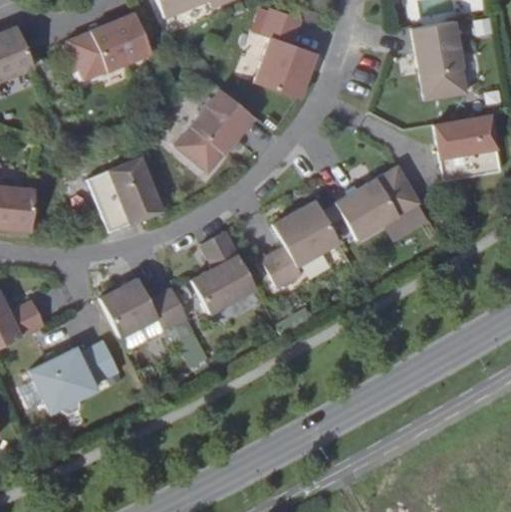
[(159,0),(166,16),(203,0),(210,0),(213,6),(227,0),(159,0)]
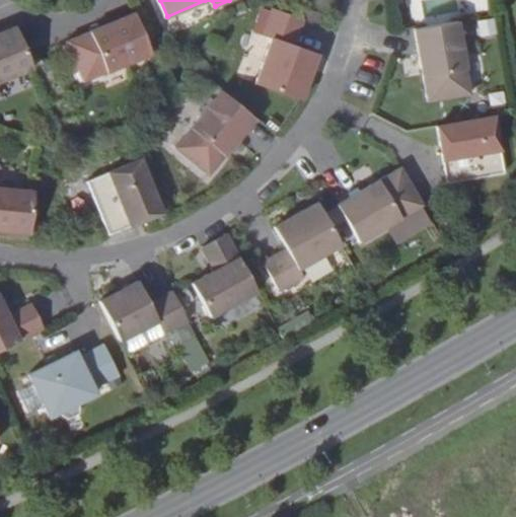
[(423,0),(426,15),(460,9),(458,0),(423,0)]
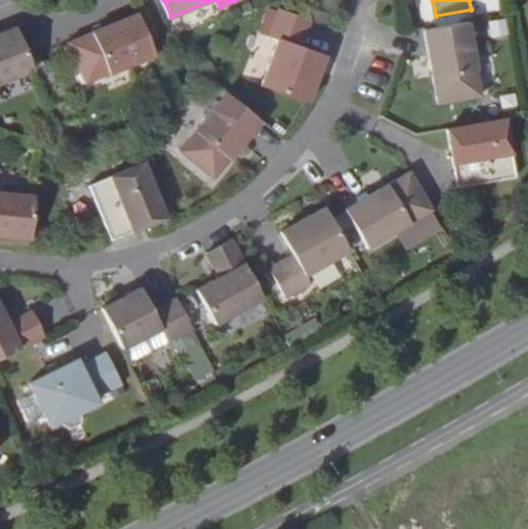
[(312,19),(281,6),(272,34),(280,37),(264,84),(310,101),(328,54),(303,45),(312,19)]
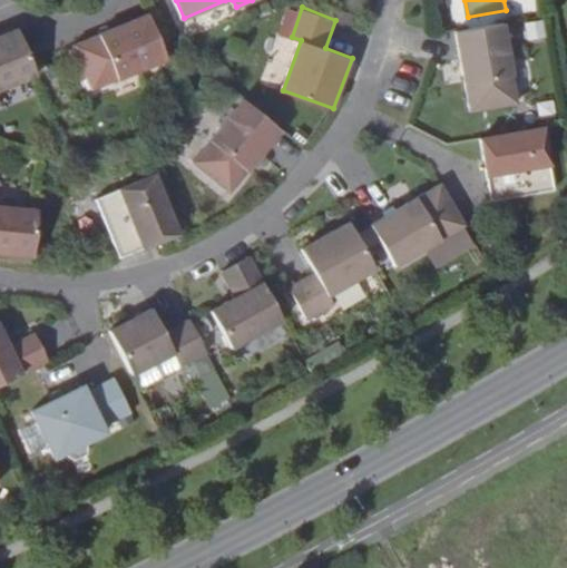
[(169,57),(150,12),(76,43),(94,88),(169,57)]
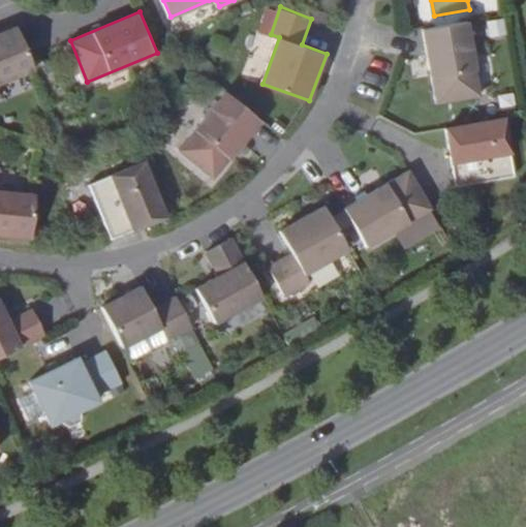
[(468,20),(425,28),(438,102),(482,94),(468,20)]
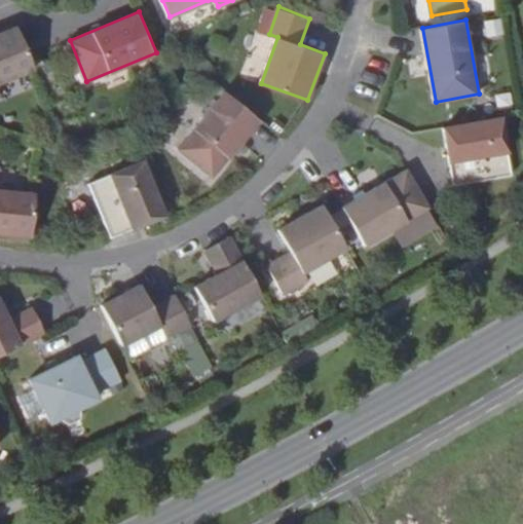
[(0,81),(36,67),(19,25),(0,32),(0,96),(1,96),(0,92),(0,81)]
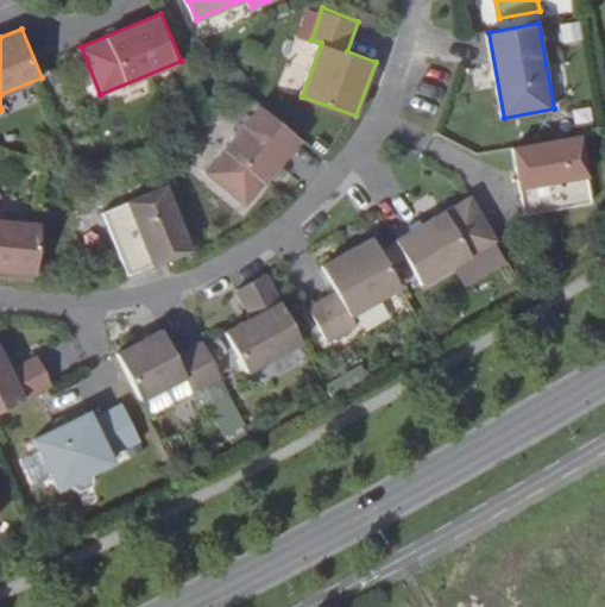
[(302,137),(263,105),(207,171),(247,204),(302,137)]
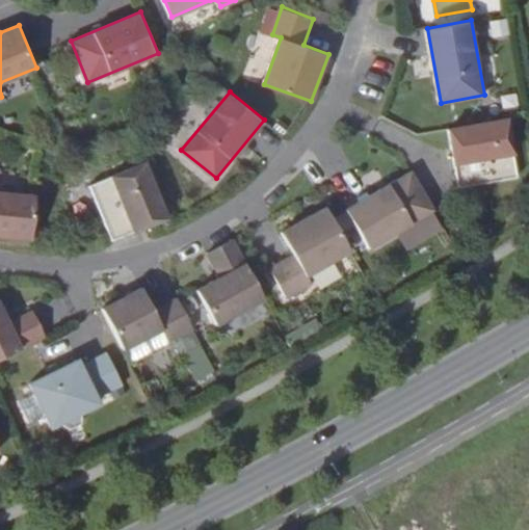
[(509,117),(450,128),(460,186),(519,176),(509,117)]
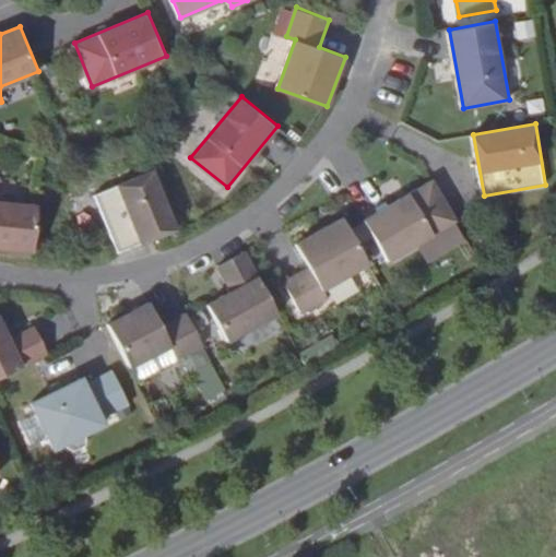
[(177,227),(154,169),(96,193),(119,251),(177,227)]
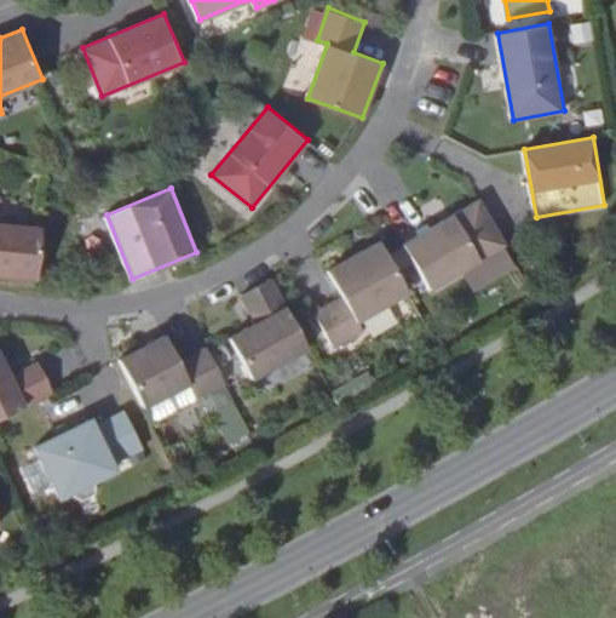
[(482,199),(406,244),(431,287),(508,242),(482,199)]
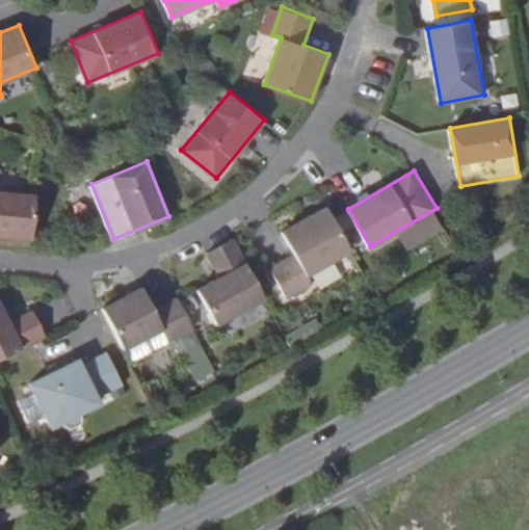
[(0,234),(32,238),(37,194),(0,190),(0,234)]
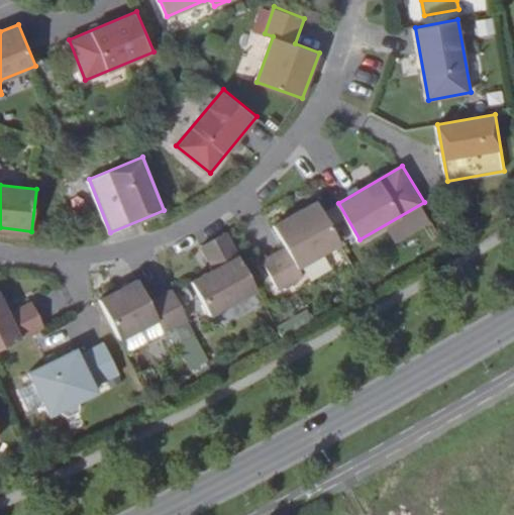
[(342,242),(318,200),(276,224),(288,246),(265,260),(280,288),(305,274),(301,266),(342,242)]
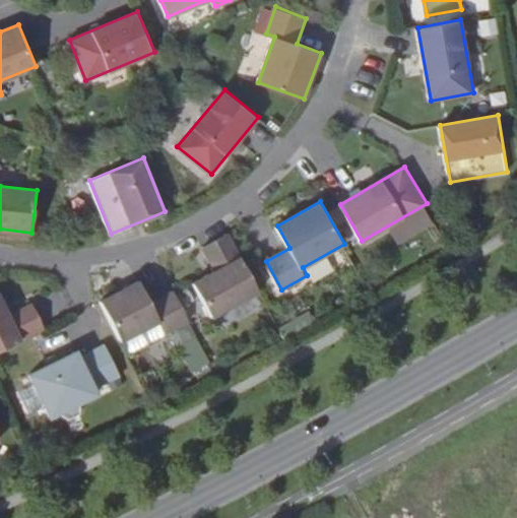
[(229,233),(205,246),(217,269),(195,281),(213,316),(260,289),(229,233)]
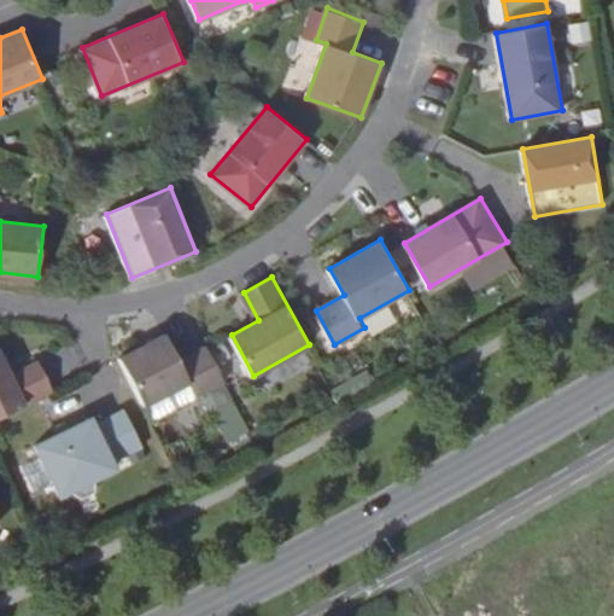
[(167,333),(121,356),(145,404),(189,381),(198,395),(227,381),(209,346),(181,360),(167,333)]
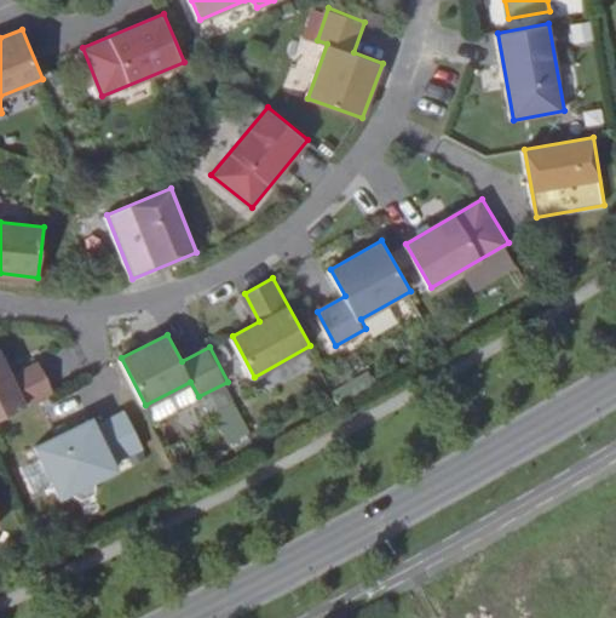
[(0,350),(0,417),(55,392),(40,361),(12,375),(0,350)]
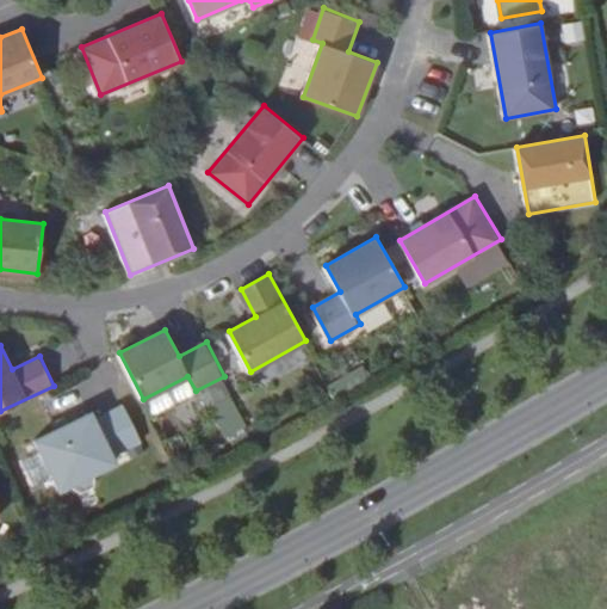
[(59,429),(37,440),(61,488),(73,483),(75,487),(82,492),(95,486),(97,477),(94,472),(117,462),(113,456),(143,441),(125,404),(94,418),(92,412),(70,423),(59,429)]
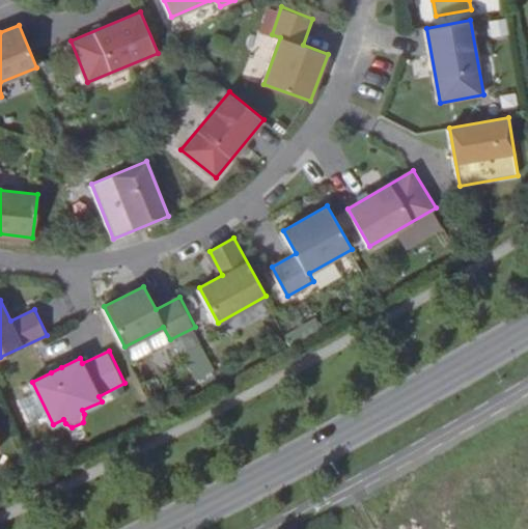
[(48,366),(51,372),(61,367),(58,361),(48,366)]
